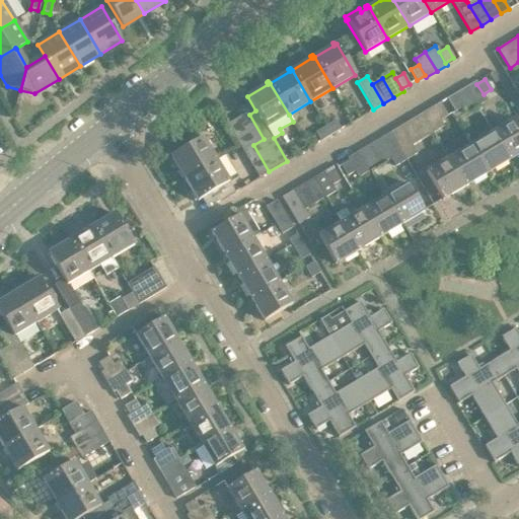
[(475,81),(465,87),(476,106),(487,100),(484,94),(476,84),(475,81)]
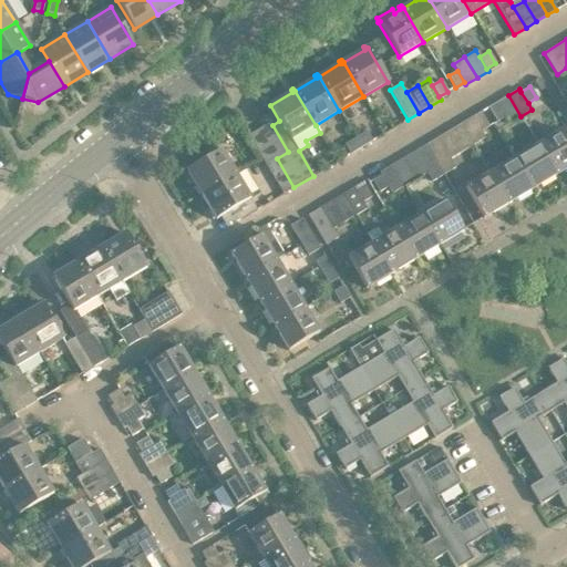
[(521,116),(508,95),(496,102),(498,105),(505,116),(509,123),(521,116)]
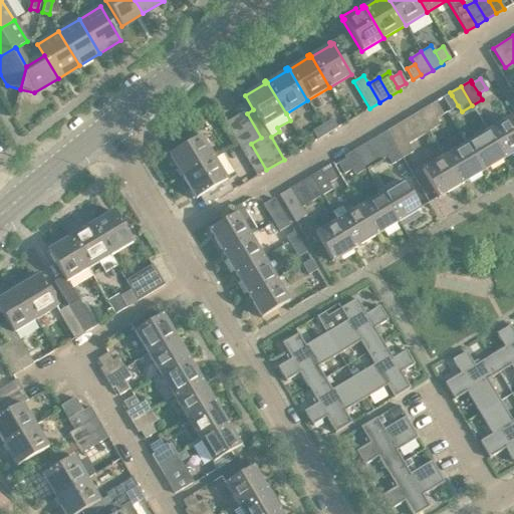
[(452,95),(444,100),(450,110),(458,105),(452,95)]
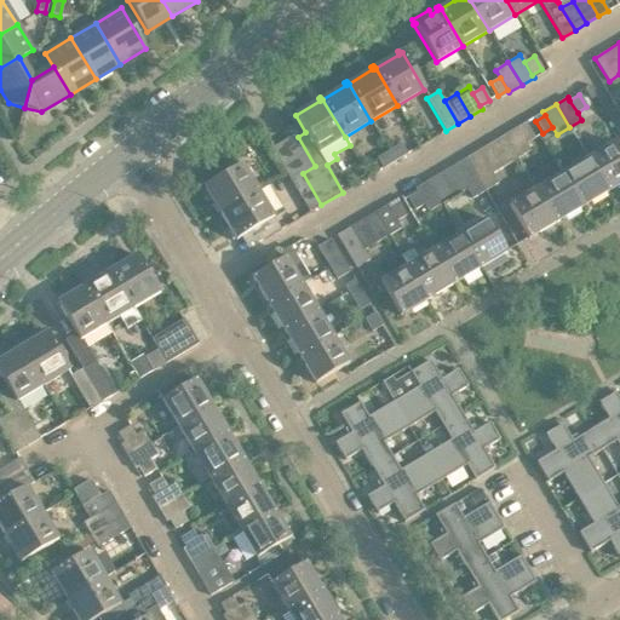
[(526,122),(516,128),(524,144),(534,138),(526,122)]
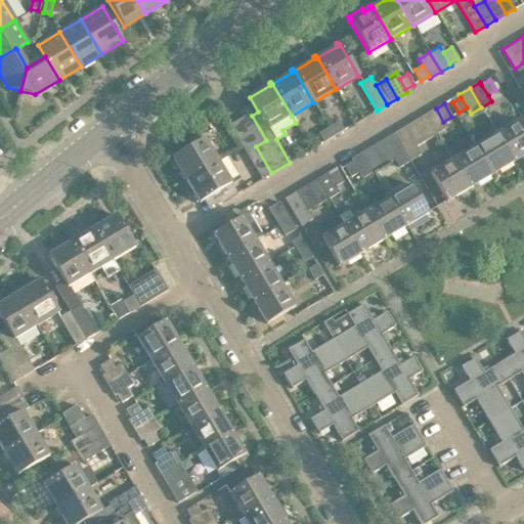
[(437,134),(447,128),(443,122),(436,108),(425,115),(437,134)]
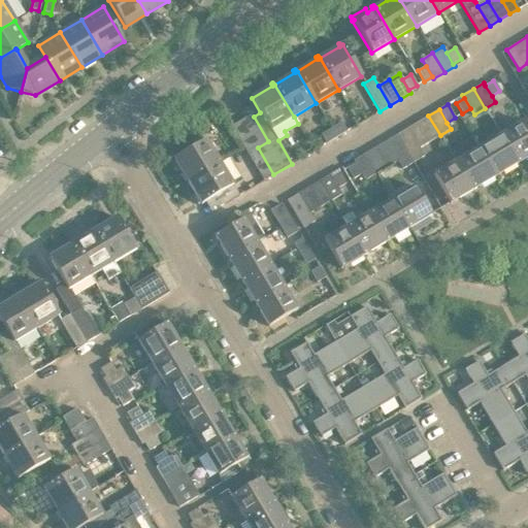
[(252,113),(241,120),(258,147),(268,141),(254,117),(252,113)]
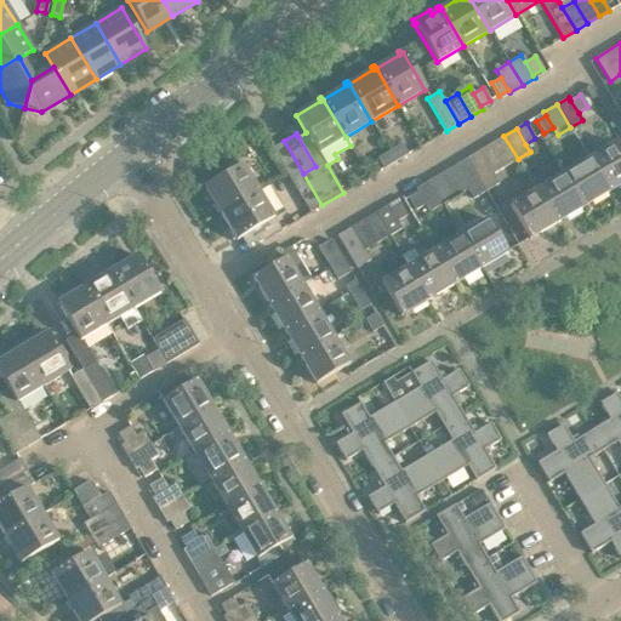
[(491,143),(505,166),(518,159),(503,136),(491,143)]
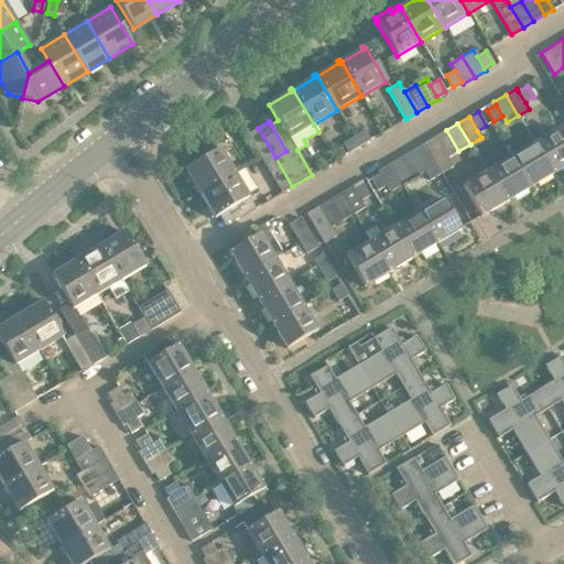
[(264,164),(275,158),(258,128),(247,134),(264,164)]
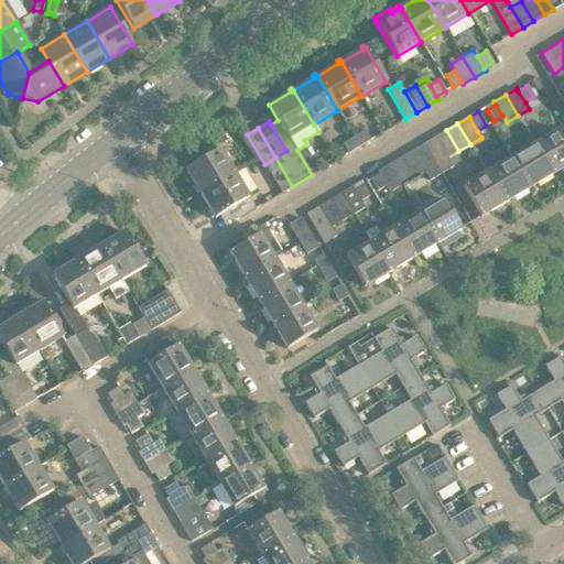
[(563,138),(559,129),(534,143),(553,174),(563,166),(563,138)]
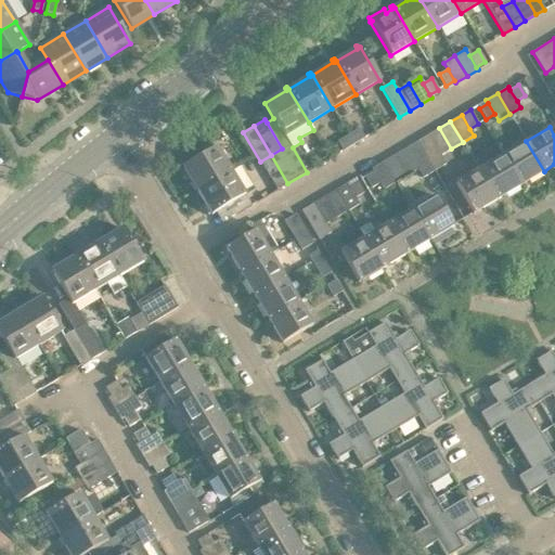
[(353,144),(364,138),(359,128),(348,134),(353,144)]
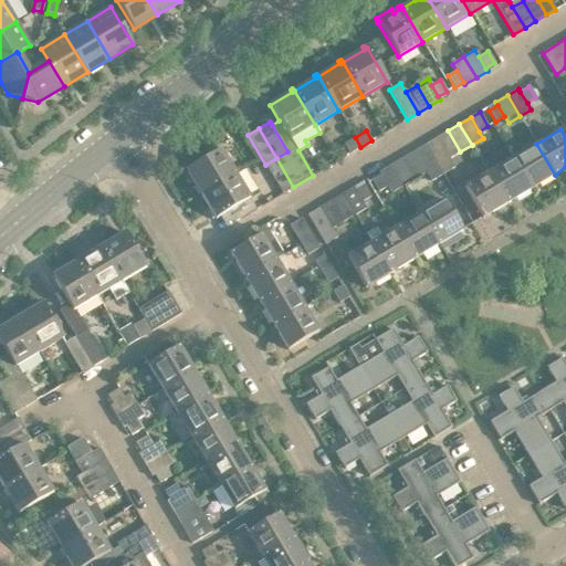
[(449,158),(460,152),(448,130),(437,137),(449,158)]
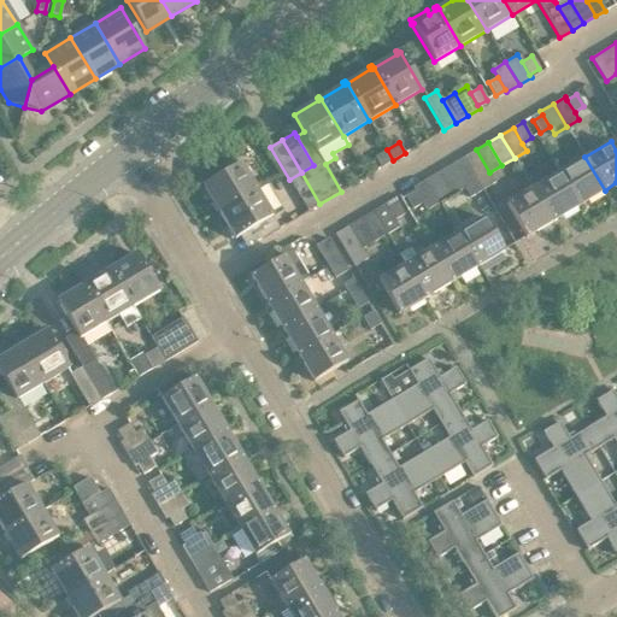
[(381,168),(393,160),(387,150),(375,157),(381,168)]
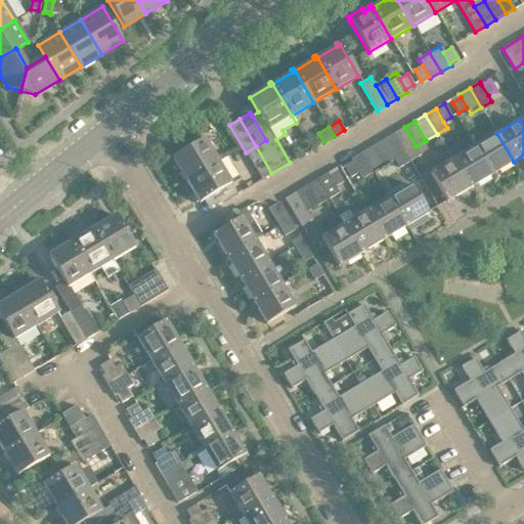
[(416,146),(404,127),(393,134),(409,161),(421,155),(416,146)]
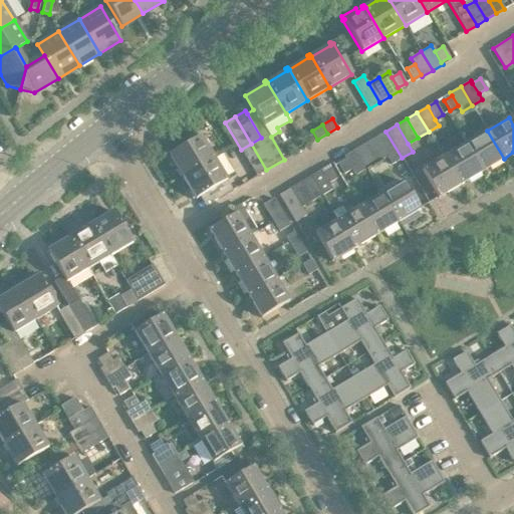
[(487,131),(466,144),(482,172),(504,159),(487,131)]
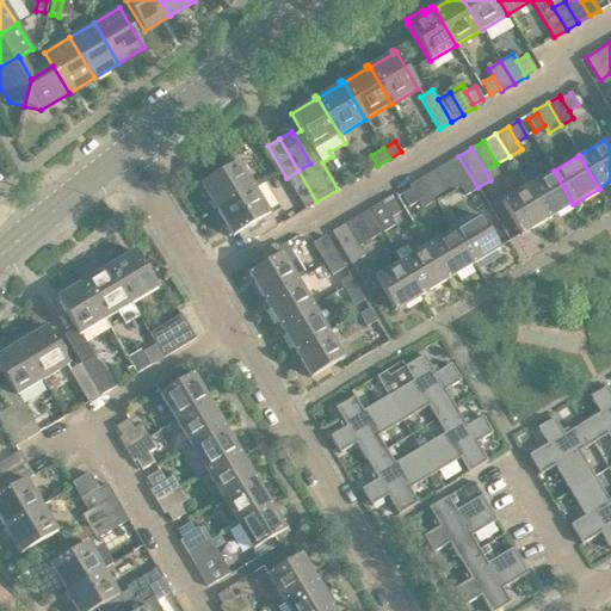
[(464,196),(477,187),(458,156),(446,164),(460,186),(464,196)]
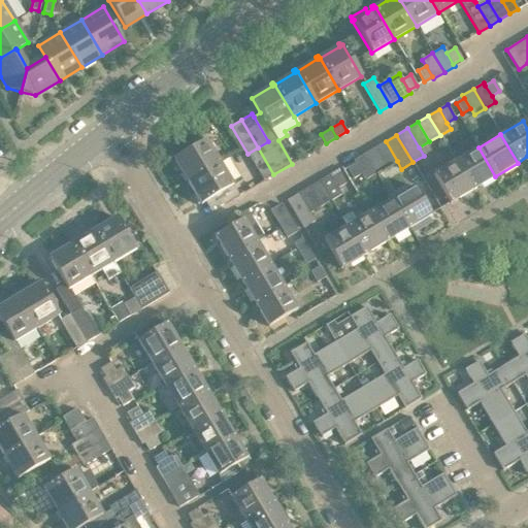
[(184,180),(185,183),(187,180),(187,182),(219,163),(205,140),(173,159),(186,179),(184,180)]
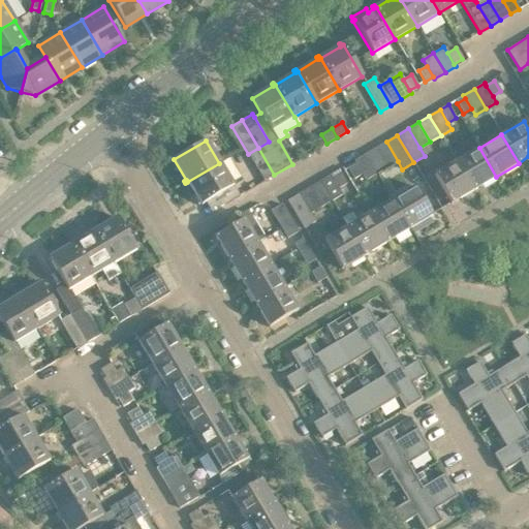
[(386,167),(398,161),(386,142),(375,148),(386,167)]
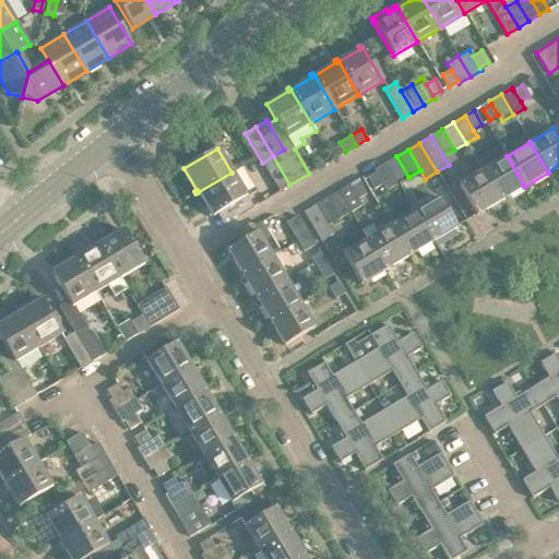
[(278,191),(289,185),(273,156),(262,163),(278,191)]
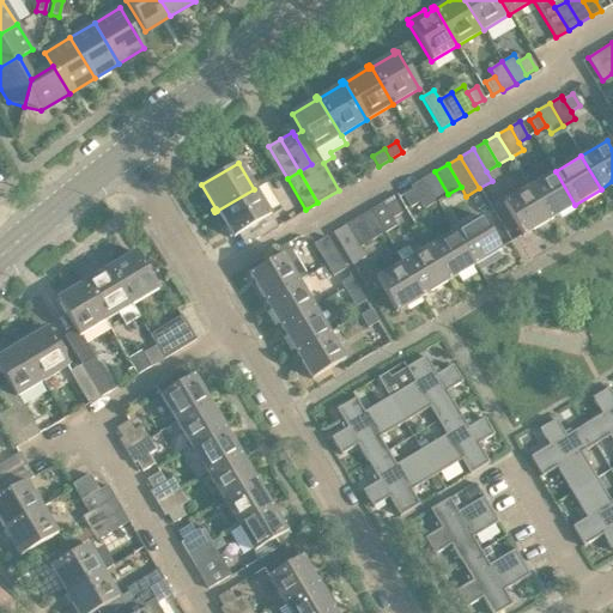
[(435,171),(423,178),(436,201),(448,194),(435,171)]
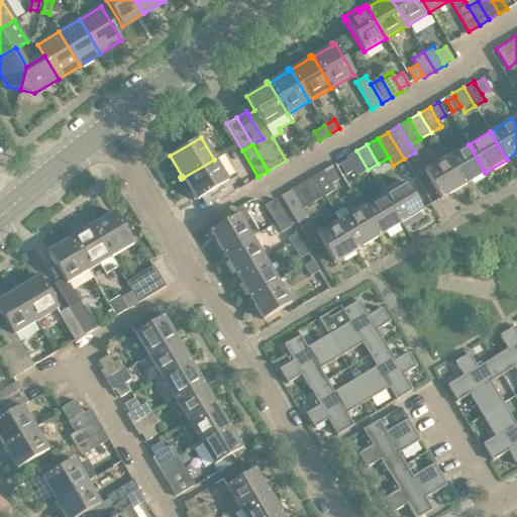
[(447,158),(446,158),(462,186),(485,173),(469,144),(454,153),(450,146),(443,150),(447,158)]
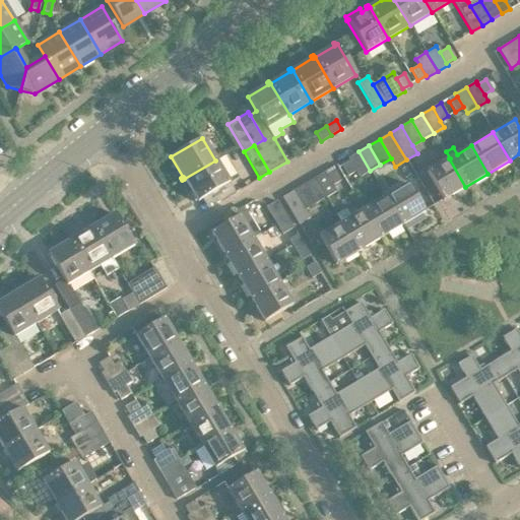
[(360,177),(370,171),(359,151),(347,157),(349,160),(355,171),(360,177)]
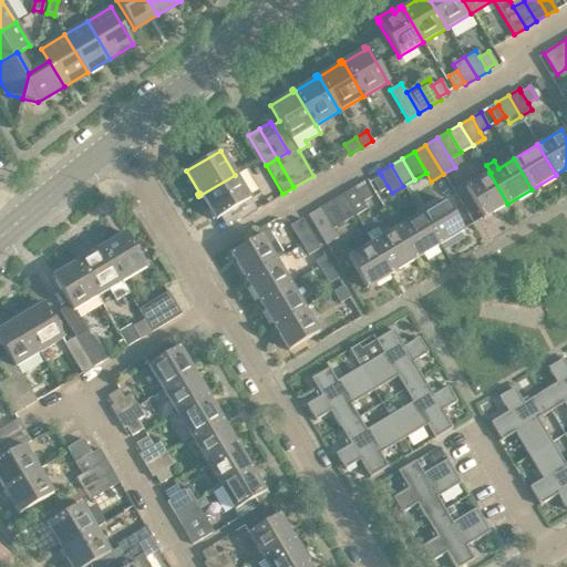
[(483,218),(507,204),(490,173),(465,188),(483,218)]
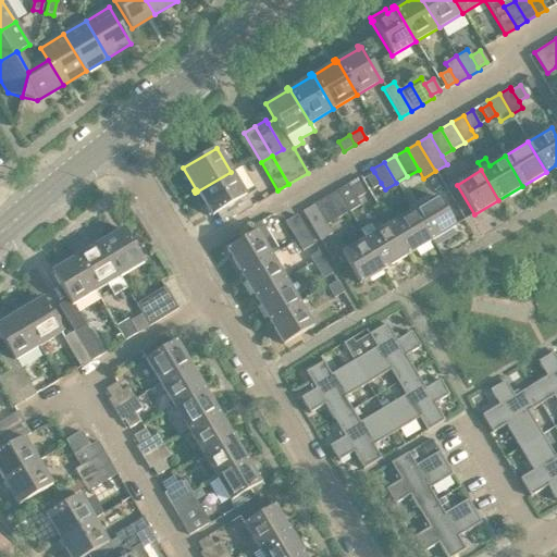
[(208,214),(208,215),(211,214),(211,215),(245,196),(231,172),(197,192),(210,212),(208,214)]
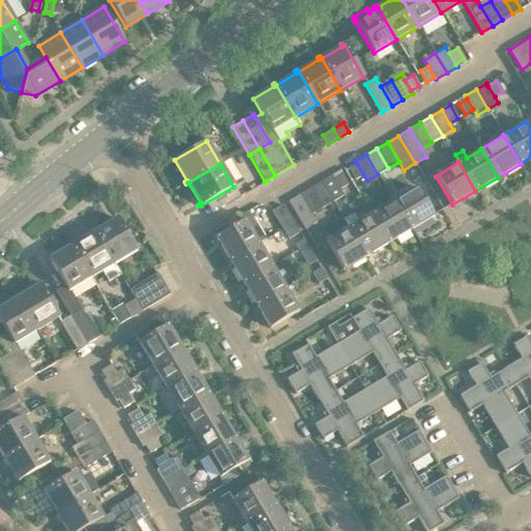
[(363,174),(357,164),(348,169),(355,179),(363,174)]
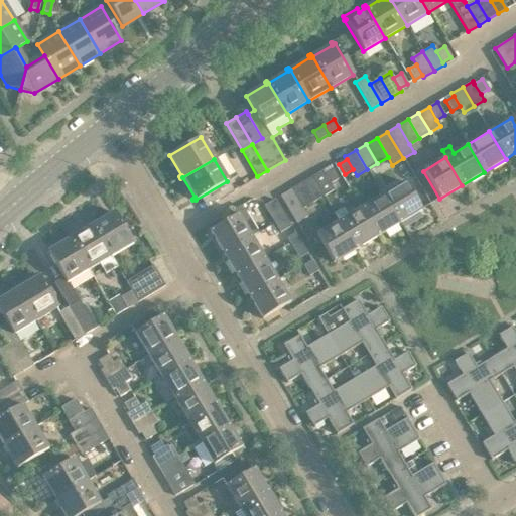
[(338,178),(330,165),(321,170),(330,183),(338,178)]
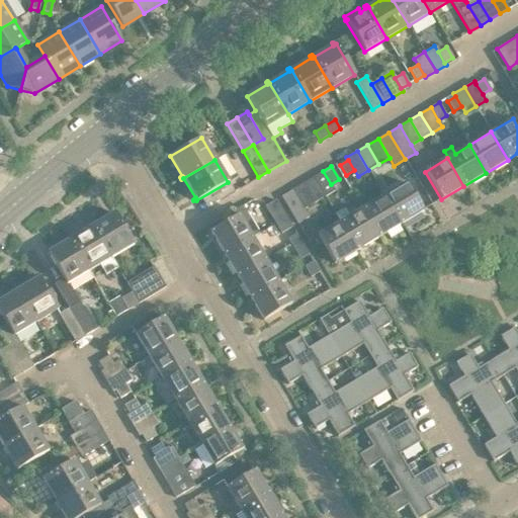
[(331,184),(323,171),(313,177),(324,196),(335,190),(331,184)]
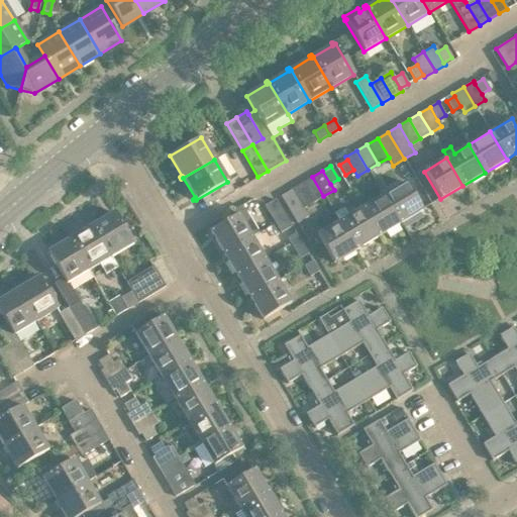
[(302,183),(313,202),(323,196),(312,177),(302,183)]
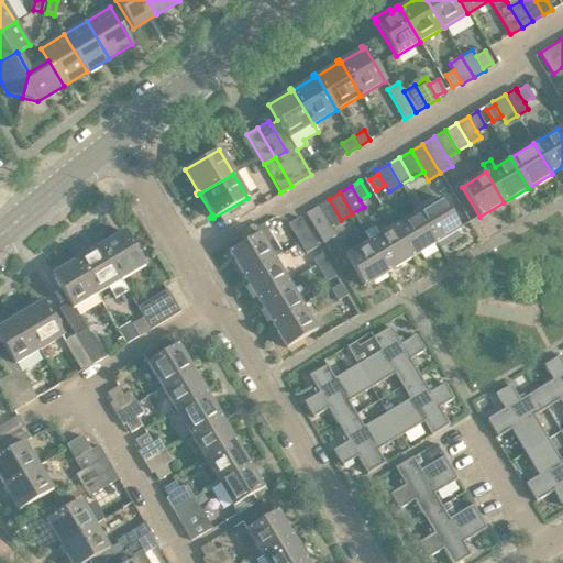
[(317,207),(329,227),(330,227),(341,220),(329,199),(317,207)]
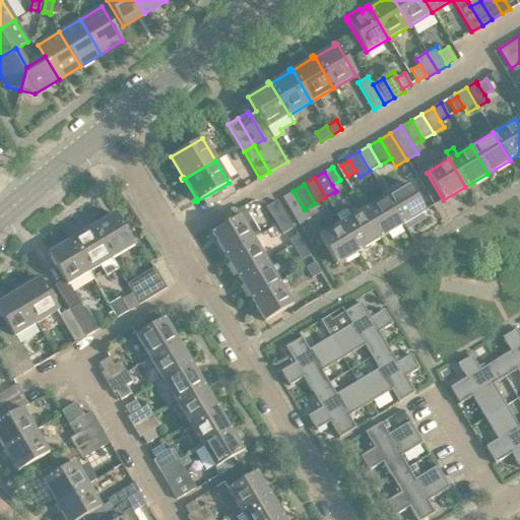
[(407,184),(385,197),(401,224),(425,211),(407,184)]
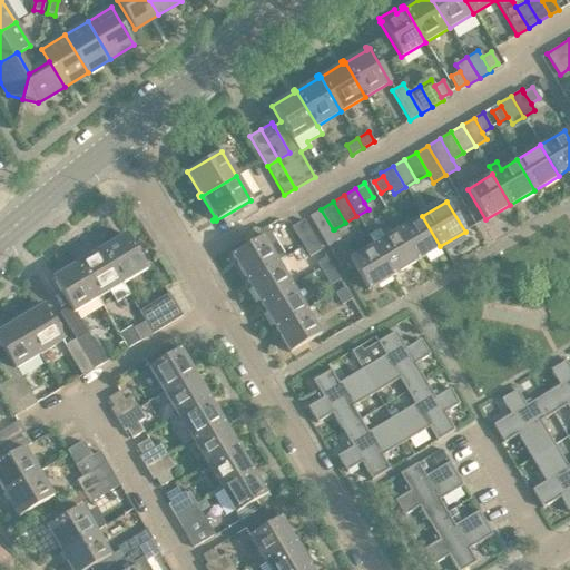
[(333,229),(321,209),(308,216),(326,246),(338,238),(334,229),(333,229)]
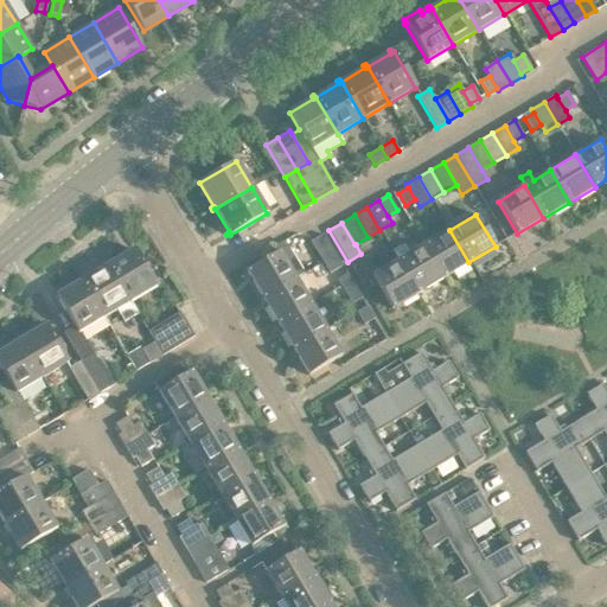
[(423,246),(443,278),(468,262),(449,230),(435,238),(432,232),(420,240),(423,246)]
